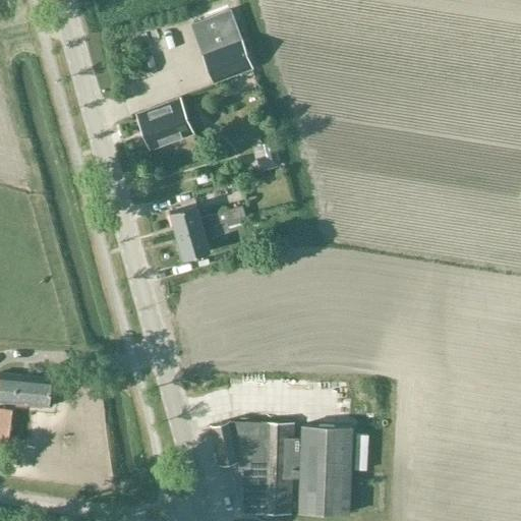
[(230,9),(197,21),(209,52),(204,54),(214,83),(251,70),(241,41),(230,9)]
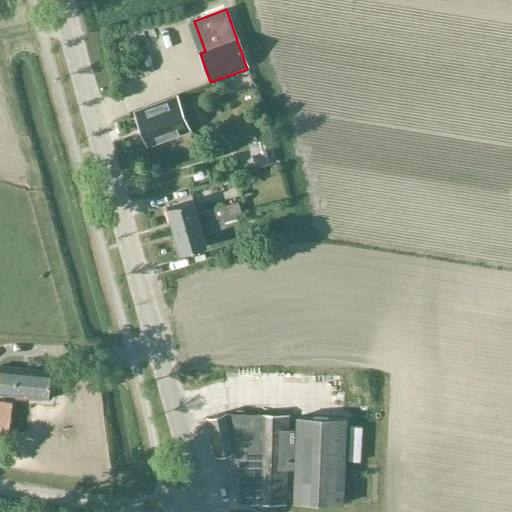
[(174,98),(133,114),(146,148),(187,133),(174,98)]
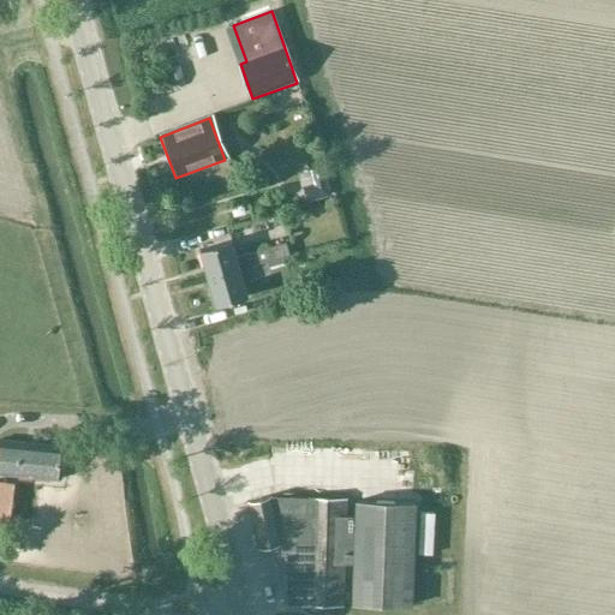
[(330,195),(323,166),(309,169),(314,183),(303,186),(306,201),(330,195)]
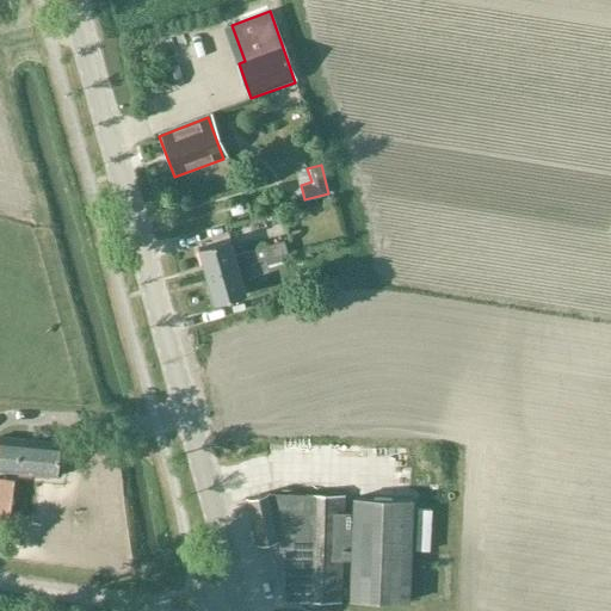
[(198,248),(207,278),(283,259),(282,255),(288,253),(284,240),(236,254),(232,239),(198,248)]
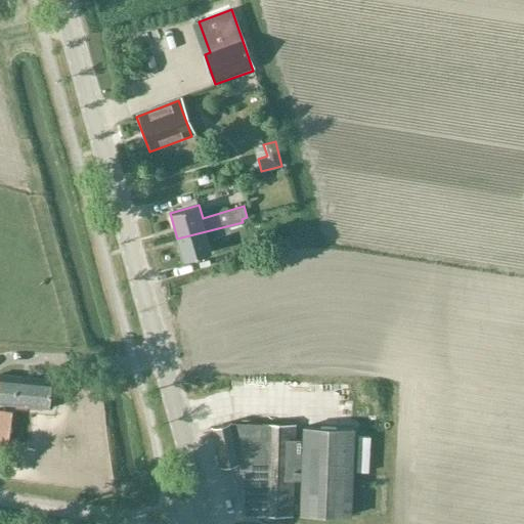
[(245,229),(243,222),(177,238),(183,260),(213,252),(209,239),(245,229)]
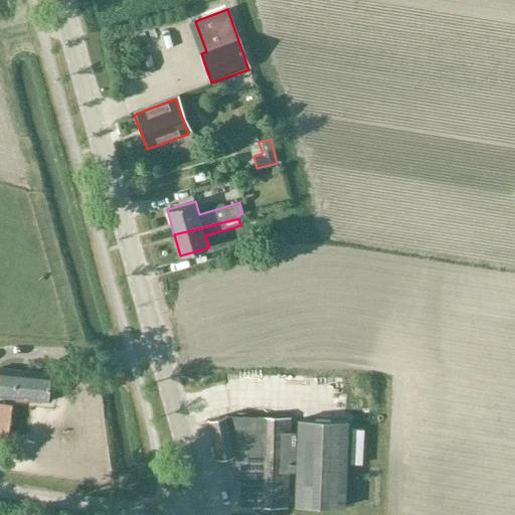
[(0,399),(49,403),(52,374),(1,370),(0,376),(0,399)]
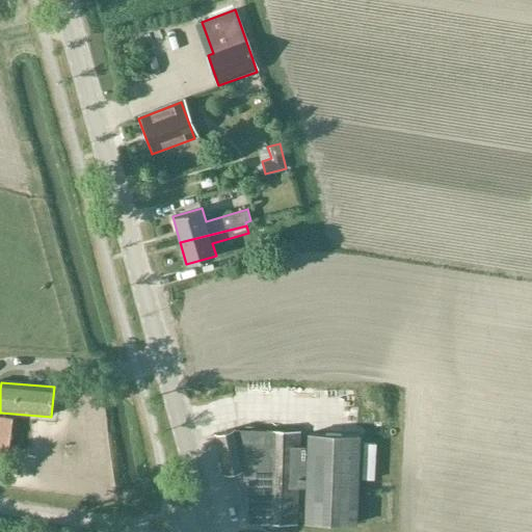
[(0,451),(10,452),(14,420),(0,418),(0,451)]
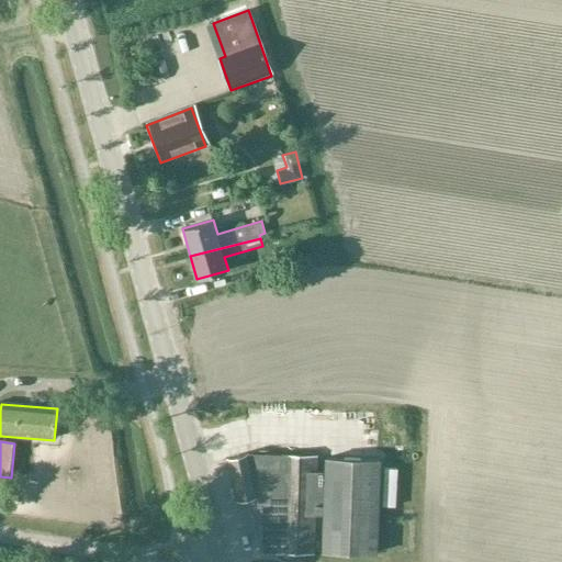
[(313,470),(314,453),(278,452),(278,453),(254,453),(229,460),(237,499),(246,497),(260,552),(313,553),(313,510),(322,510),(321,549),(375,551),(377,457),(322,456),(322,470),(313,470)]
